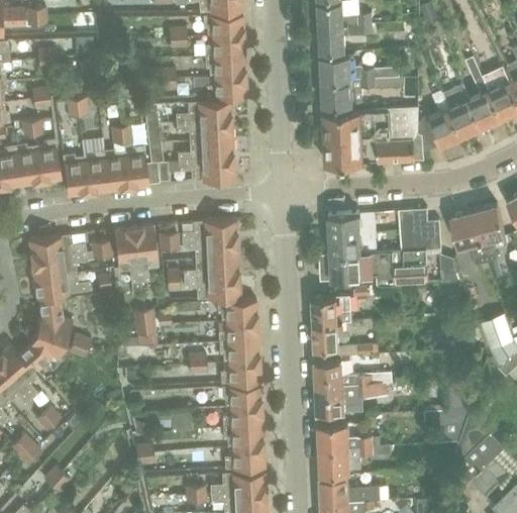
[(0,0),(0,17),(24,17),(23,8),(1,9),(0,0)]
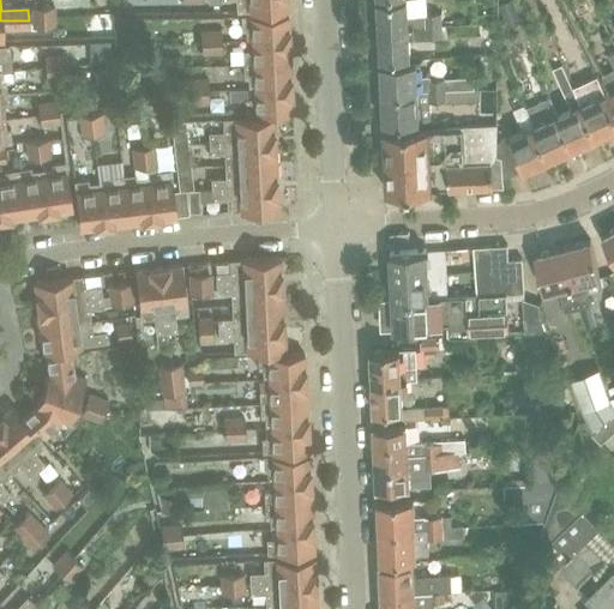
[(287,12),(286,0),(221,0),(221,2),(238,1),(239,14),(250,14),(287,12)]
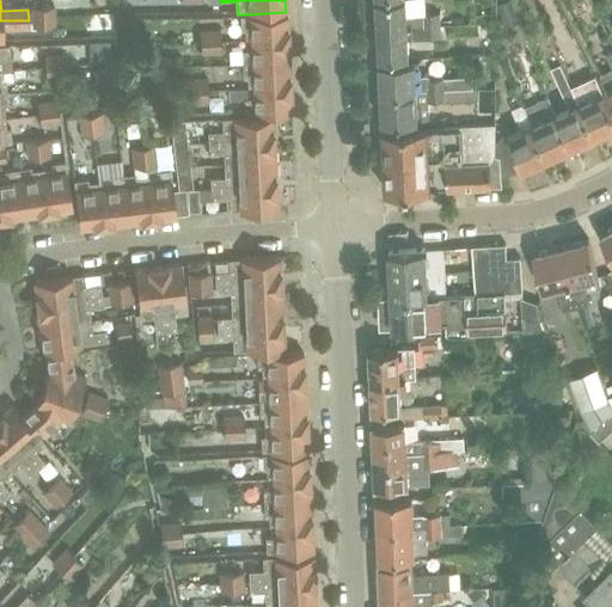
[(377,2),(378,32),(441,30),(440,18),(405,19),(405,1),(377,2)]
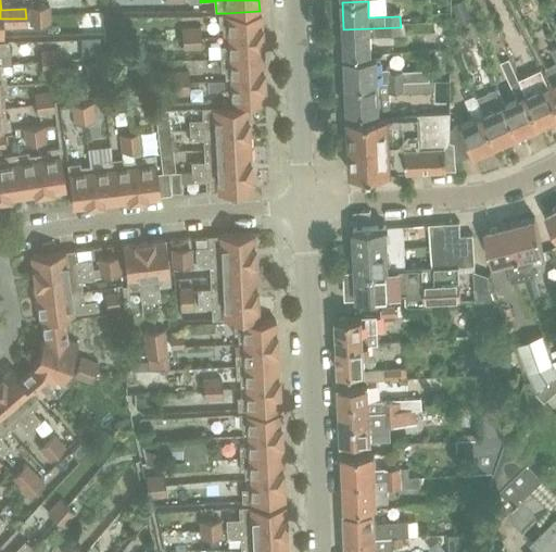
[(465,2),(452,8),(459,28),(472,24),(465,2)]
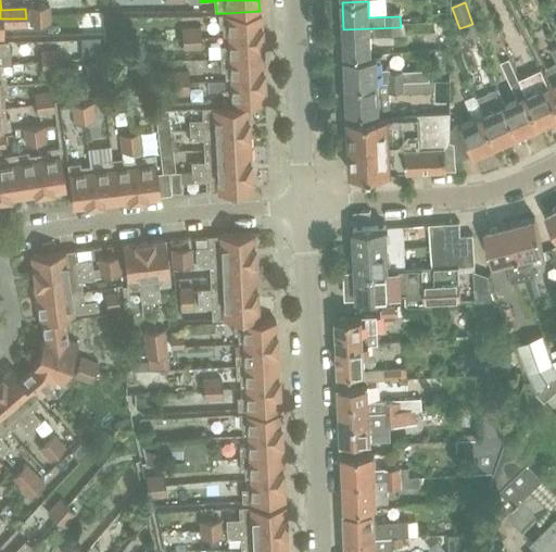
[(28,19),(50,19),(50,9),(28,10),(28,19)]
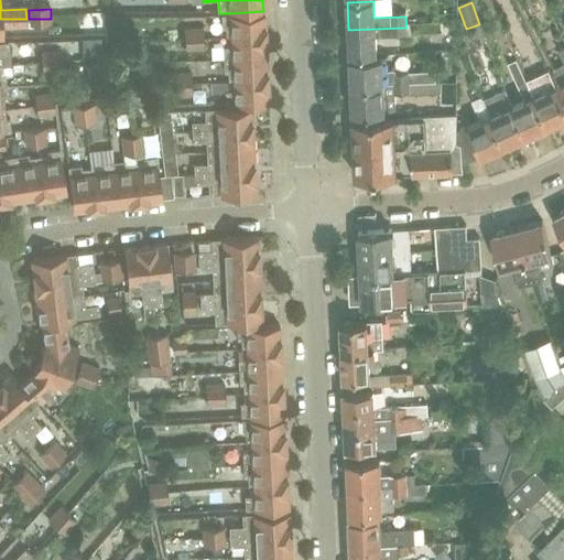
[(227,40),(231,40),(266,39),(264,15),(223,18),(224,31),(227,31),(227,40)]
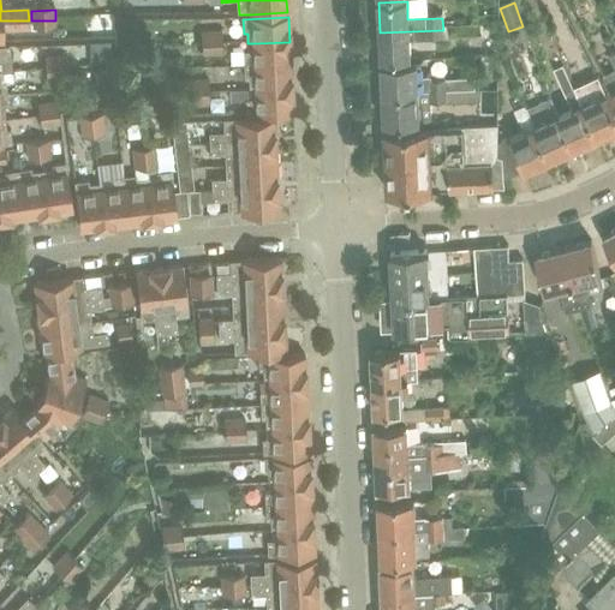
[(29,31),(29,21),(0,21),(0,43),(3,43),(3,33),(29,31)]
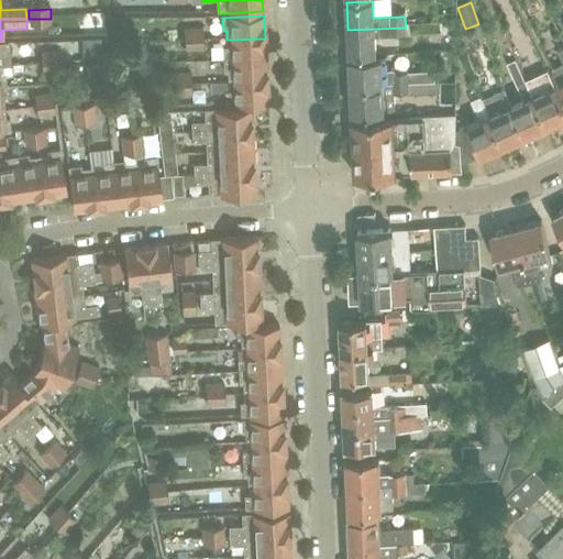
[(51,19),(29,19),(29,29),(51,28),(51,19)]
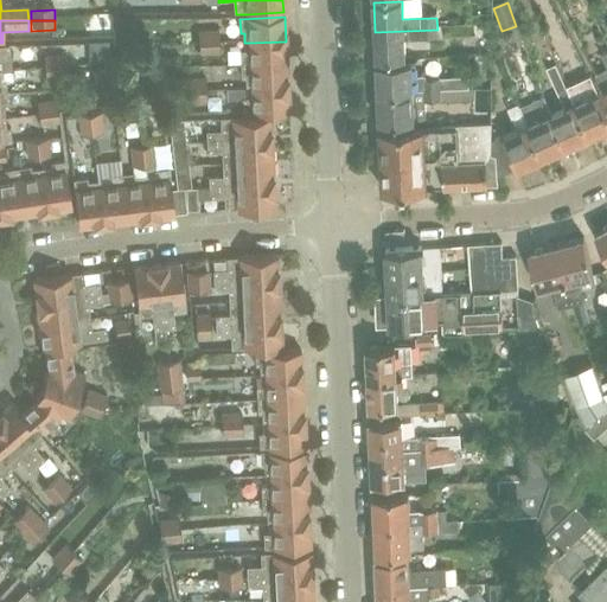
[(438,40),(438,30),(375,32),(376,62),(404,61),(403,43),(438,40)]
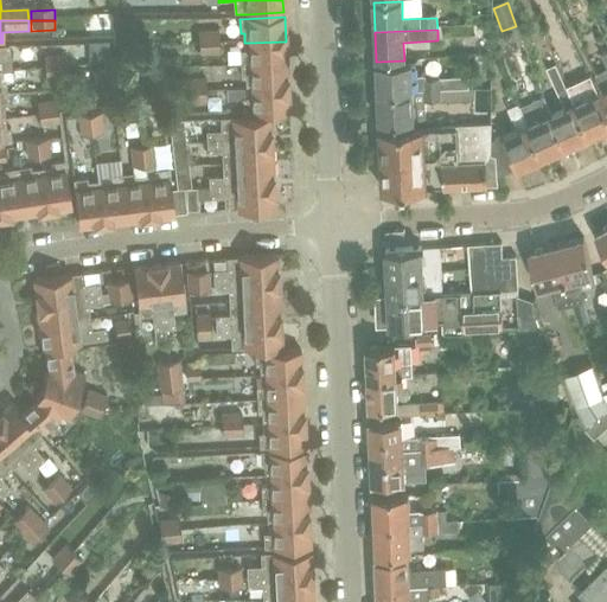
[(198,34),(199,44),(219,44),(219,33),(198,34)]
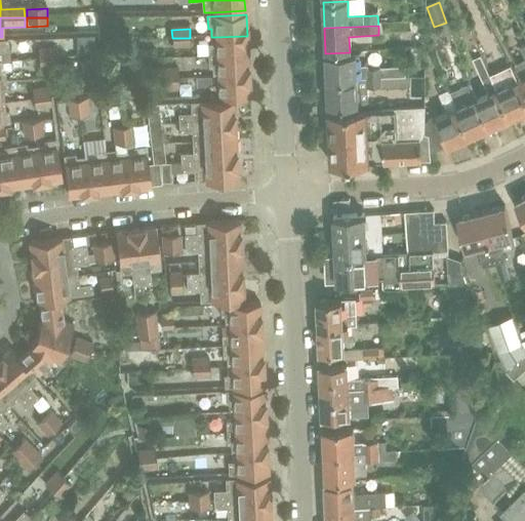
[(248,55),(247,36),(215,37),(211,37),(212,46),(208,47),(209,57),(216,57),(248,55)]
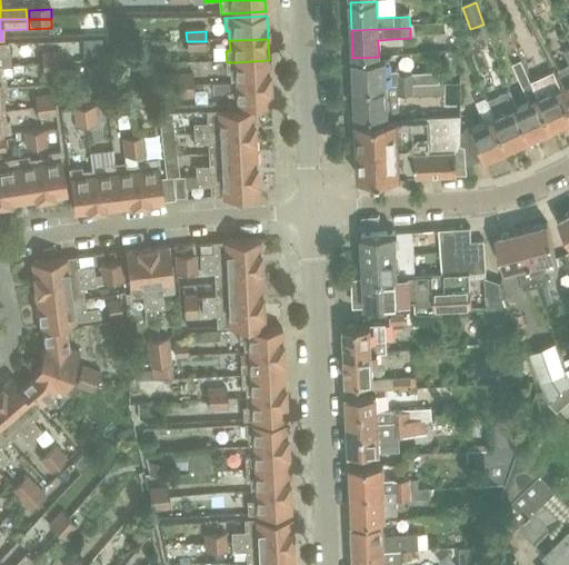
[(206,53),(206,41),(187,41),(187,55),(206,53)]
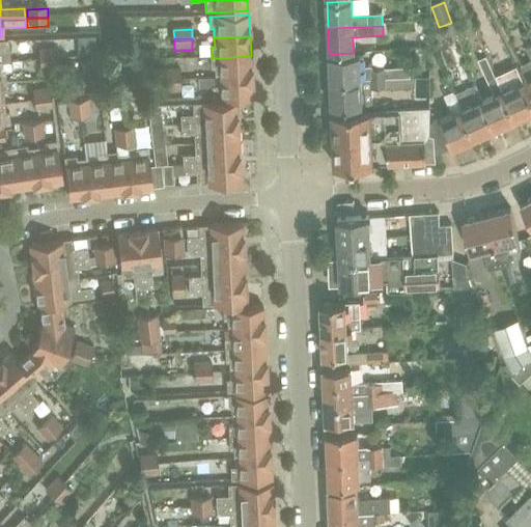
[(7,42),(0,42),(0,64),(9,64),(7,42)]
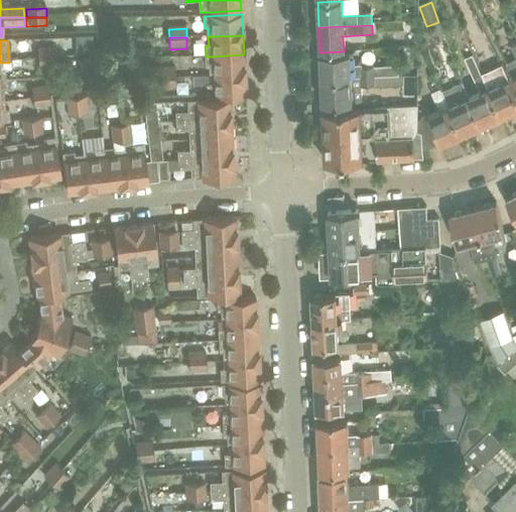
[(515,88),(515,46),(511,49),(515,57),(515,59),(504,67),(515,88)]
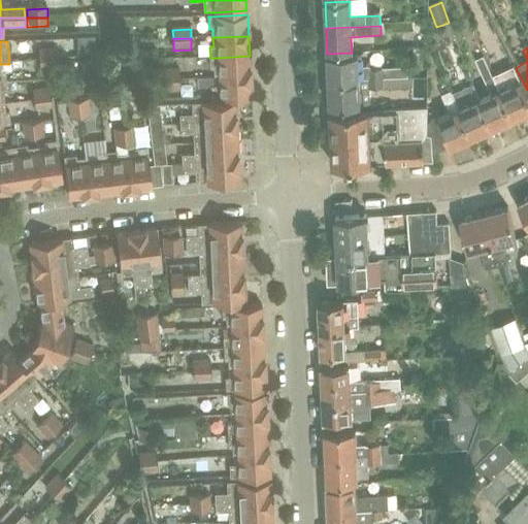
[(39,62),(57,60),(56,50),(38,52),(39,62)]
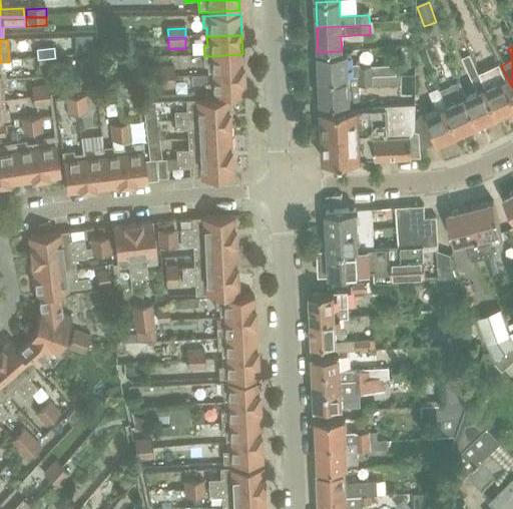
[(208,76),(212,76),(243,74),(242,54),(211,56),(204,56),(204,68),(208,68),(208,76)]
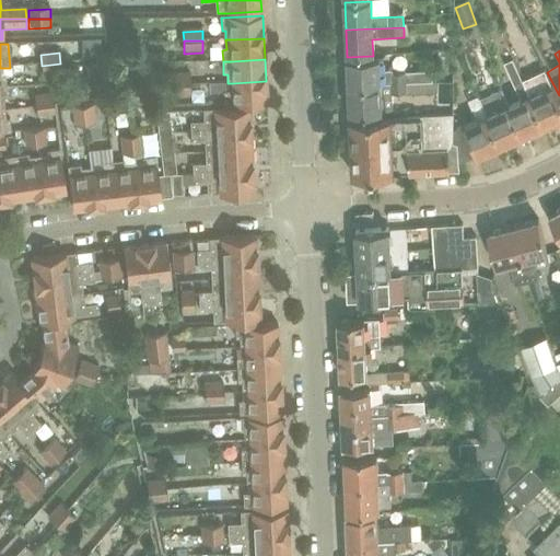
[(348,61),(349,89),(408,87),(407,74),(394,76),(394,73),(381,73),(380,60),(348,61)]
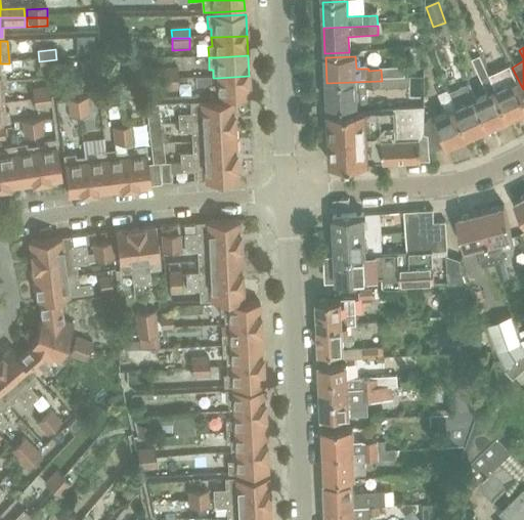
[(56,59),(39,61),(39,72),(57,70),(56,59)]
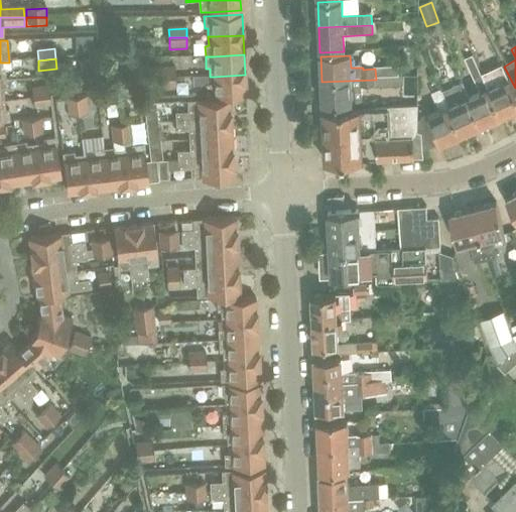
[(80,74),(96,74),(95,60),(87,60),(87,64),(80,64),(80,74)]
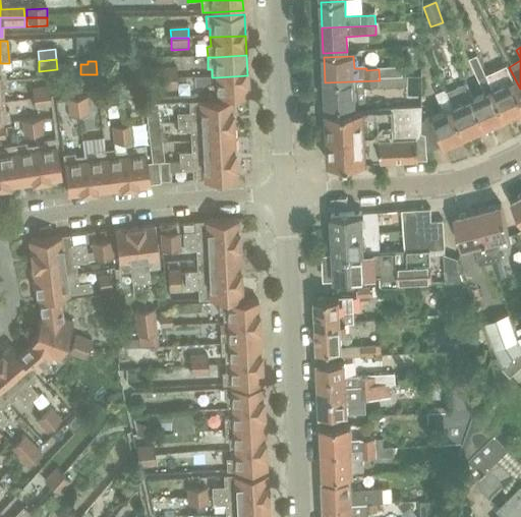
[(0,82),(6,82),(5,72),(10,72),(9,63),(0,63),(0,82)]
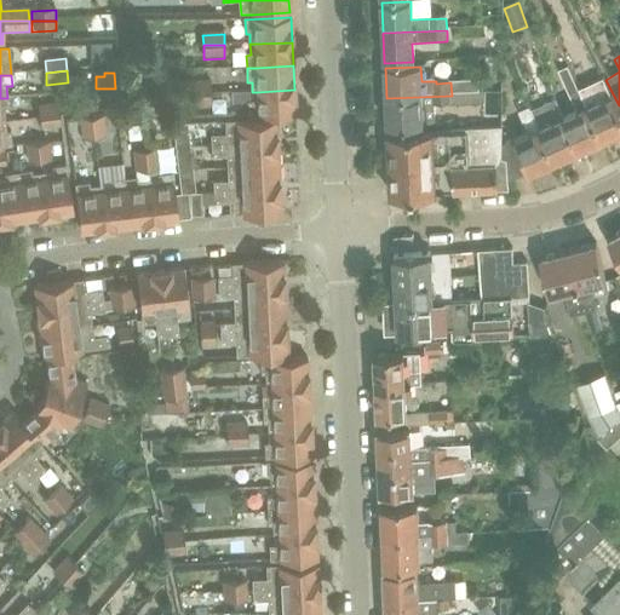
[(602,144),(579,92),(573,76),(562,81),(577,115),(563,120),(578,155),(602,144)]
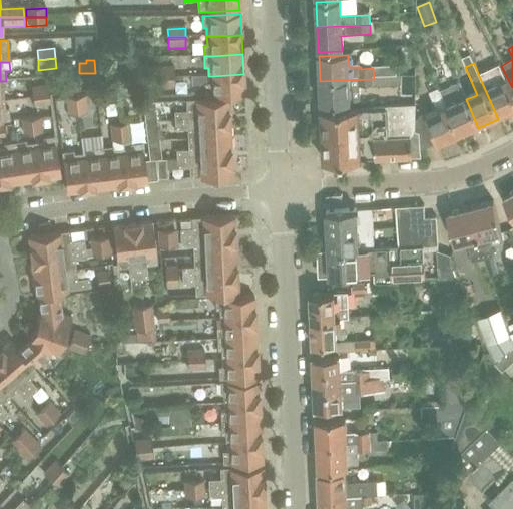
[(397,67),(386,68),(386,78),(397,78),(397,67)]
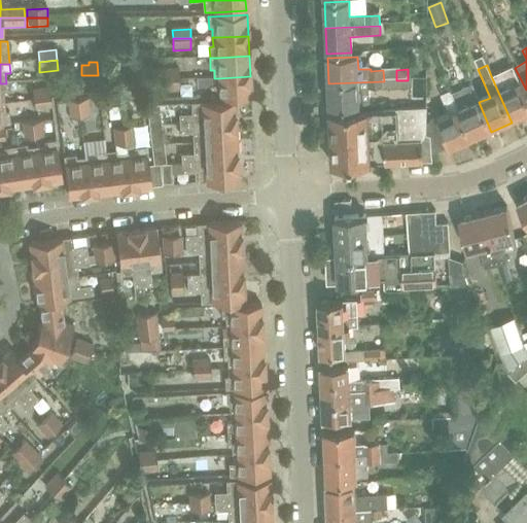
[(504,73),(492,78),(512,123),(526,115),(526,103),(513,70),(504,73)]
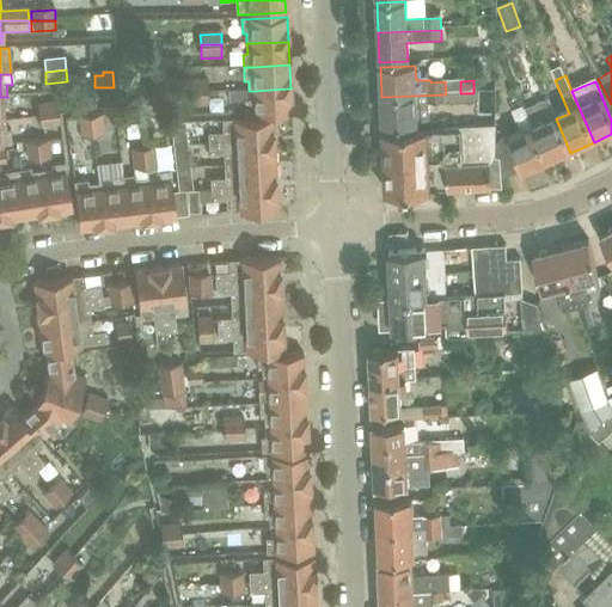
[(188,94),(208,93),(208,83),(187,83),(188,94)]
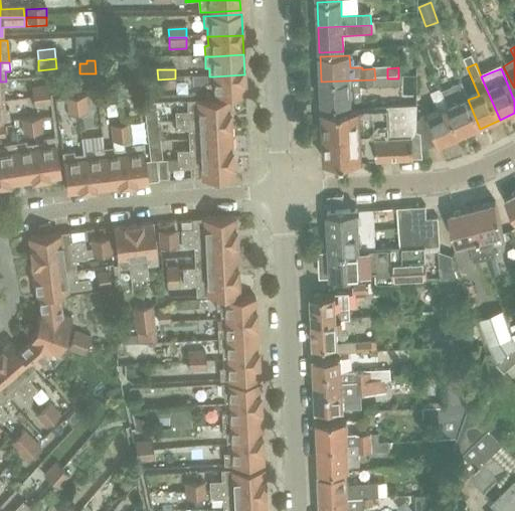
[(244,74),(213,76),(209,76),(210,86),(206,86),(207,98),(244,96),(244,74)]
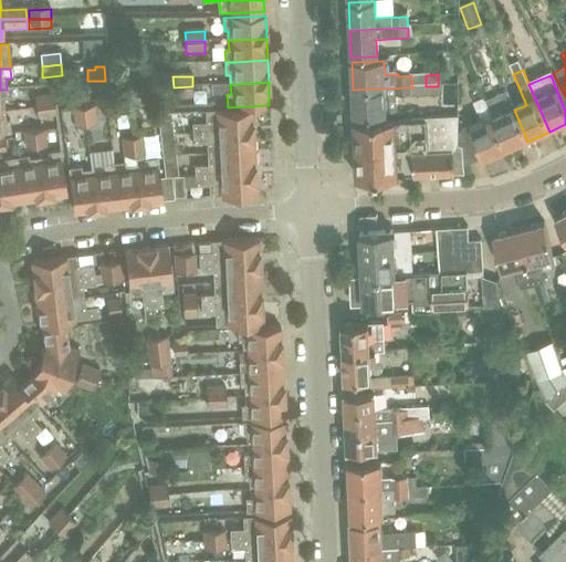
[(192,86),(174,87),(174,100),(194,99),(192,86)]
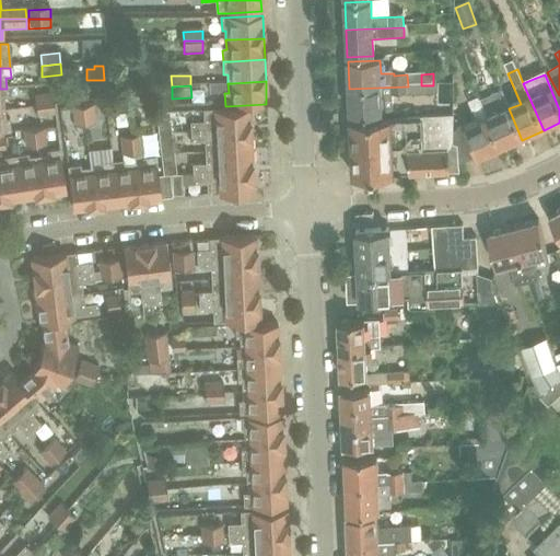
[(349,89),(350,116),(382,115),(393,114),(392,96),(405,95),(406,97),(433,96),(433,85),(421,85),(408,87),(349,89)]
